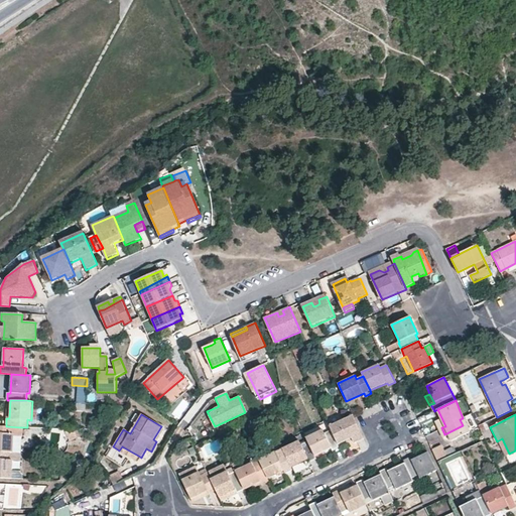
[(353,415),(330,426),(331,430),(338,444),(352,437),(353,440),(363,436),(353,415)]
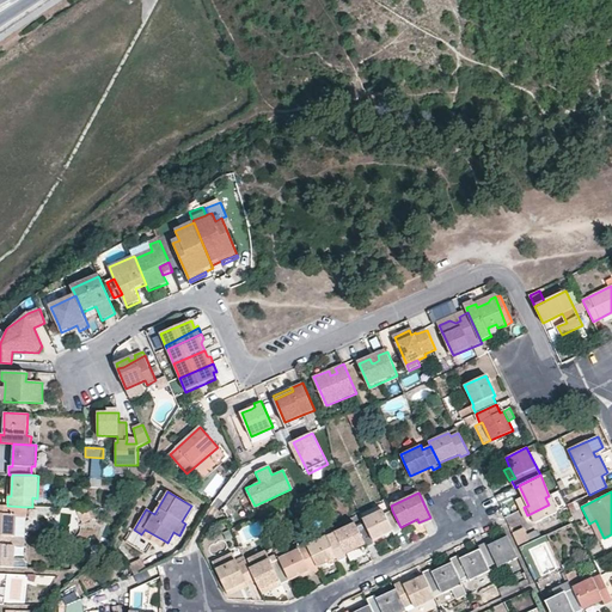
[(360,513),(362,519),(383,510),(385,514),(392,510),(391,506),(386,497),(383,500),(384,502),(360,513)]
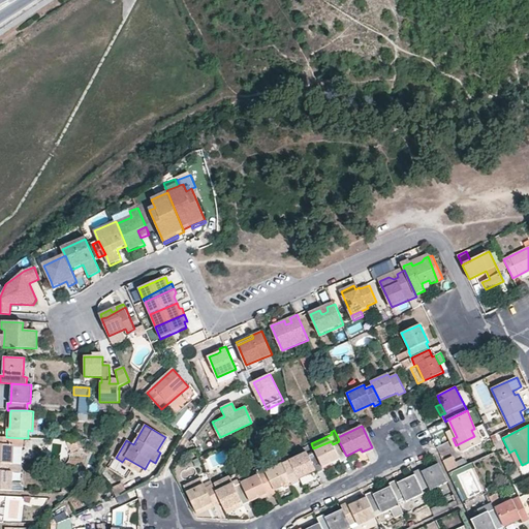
[(0,463),(12,464),(13,445),(22,446),(22,438),(6,437),(0,436),(0,463)]
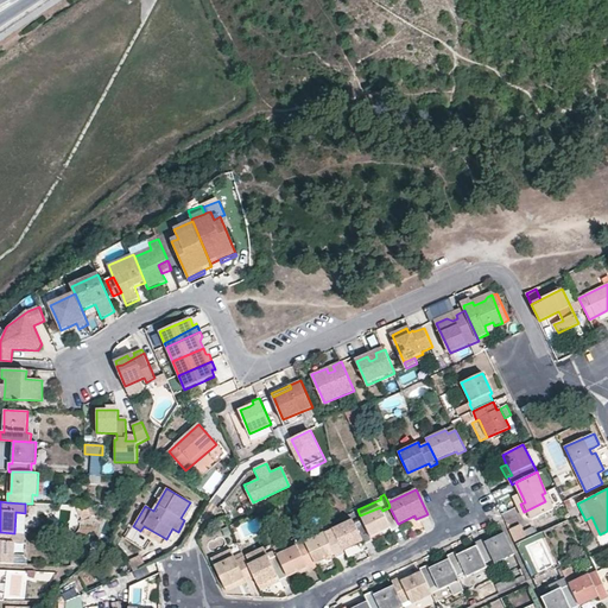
[(181,518),(184,520),(195,505),(190,502),(181,518)]
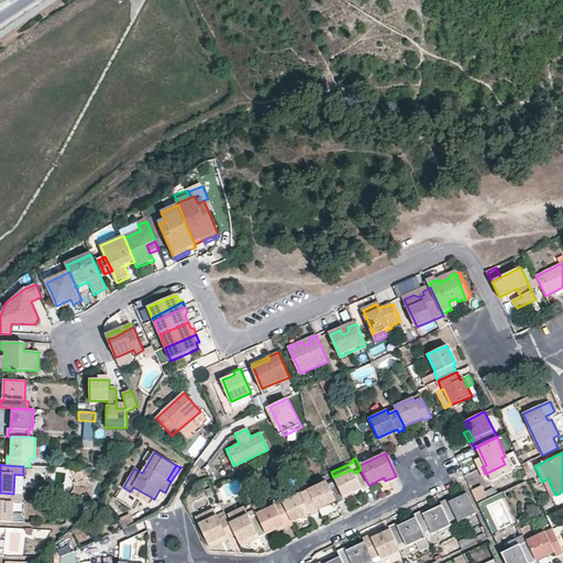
[(305,484),(308,489),(327,482),(328,485),(335,482),(333,477),(331,472),(330,470),(327,471),(328,474),(305,484)]
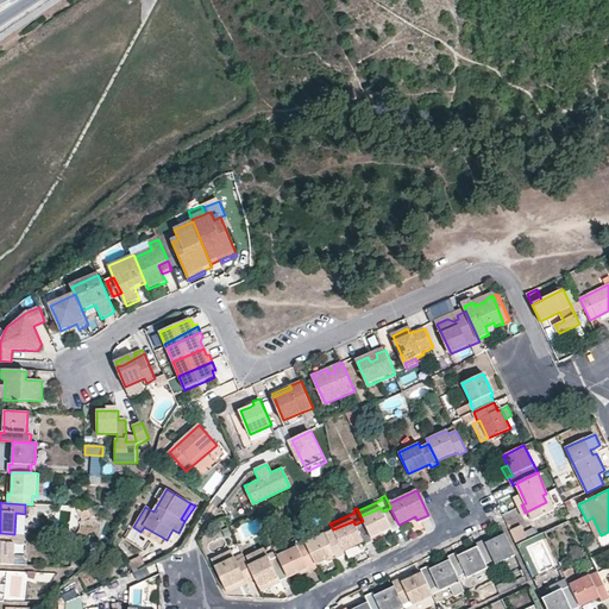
[(360,516),(363,521),(371,538),(390,528),(393,532),(400,528),(399,525),(390,508),(383,512),(381,508),(360,516)]
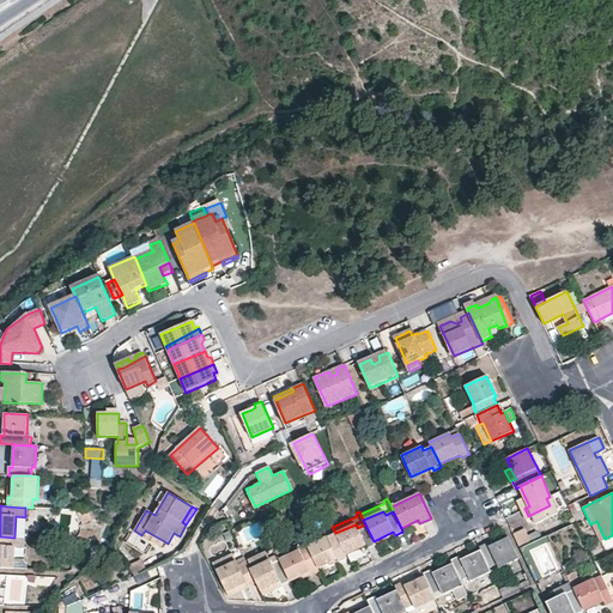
[(25,517),(16,516),(14,538),(24,538),(25,517)]
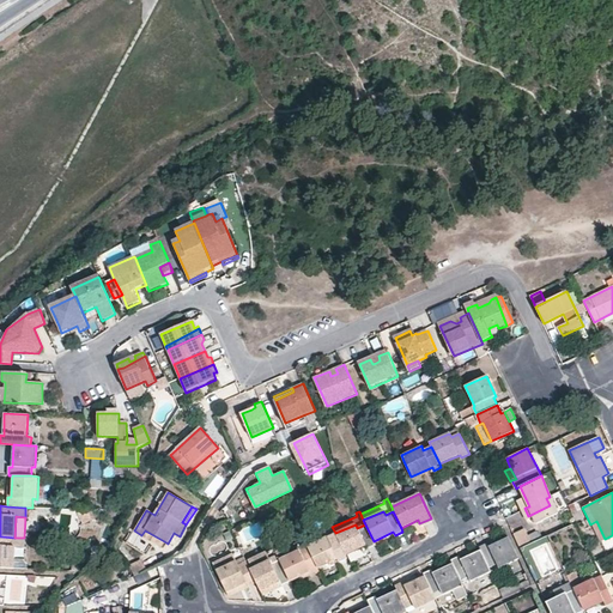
[(304,539),(308,546),(328,538),(329,541),(338,538),(335,533),(332,527),(331,525),(327,526),(328,528),(304,539)]
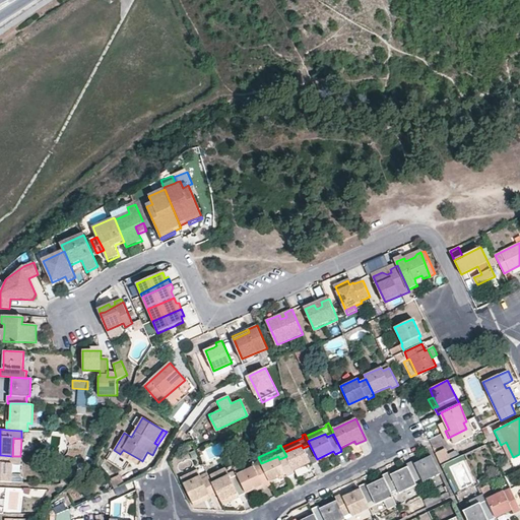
[(303,448),(302,445),(284,452),(286,456),(293,470),(310,462),(311,465),(318,462),(317,459),(310,445),(303,448)]
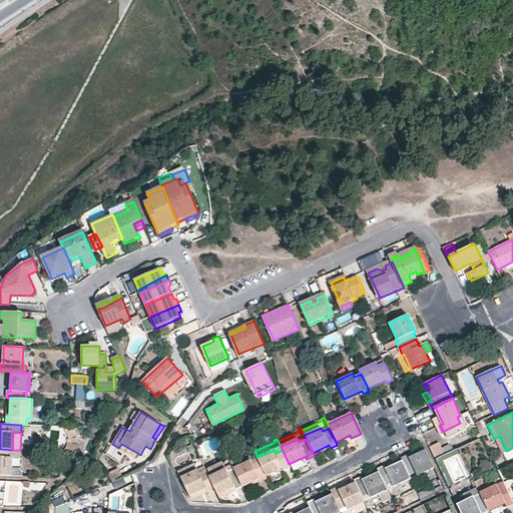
[(439,442),(430,447),(436,459),(445,454),(439,442)]
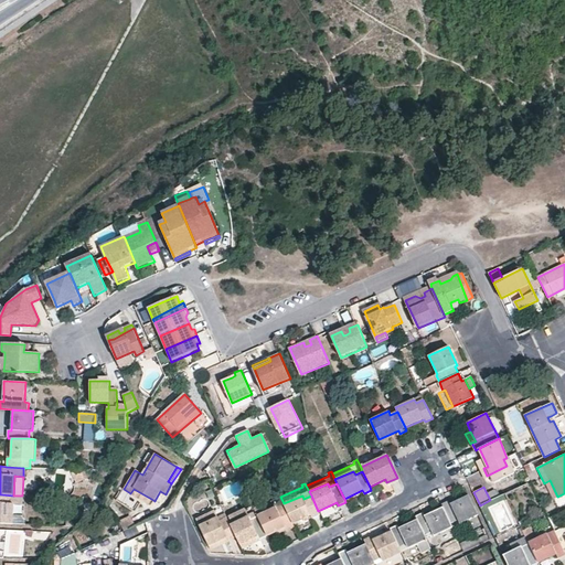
[(134,489),(130,493),(149,504),(151,499),(134,489)]
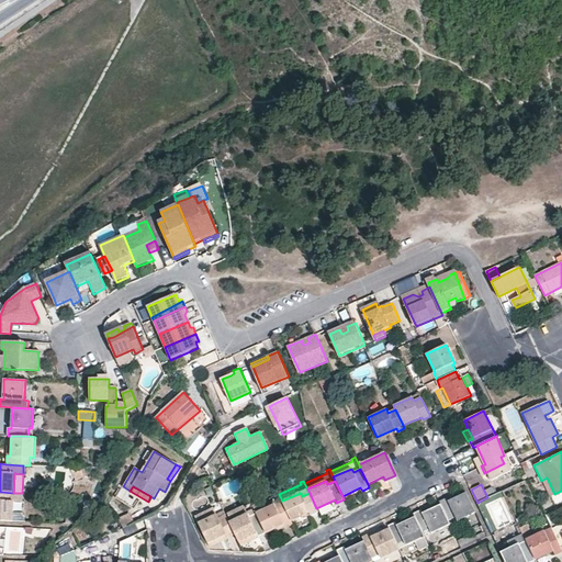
[(22,493),(13,493),(0,492),(0,519),(12,520),(13,502),(22,502),(22,493)]
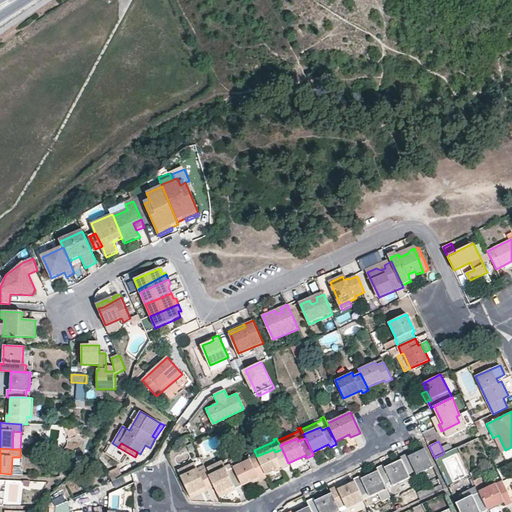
[(415,471),(416,474),(433,467),(425,448),(408,456),(407,453),(400,456),(401,459),(408,474),(415,471)]
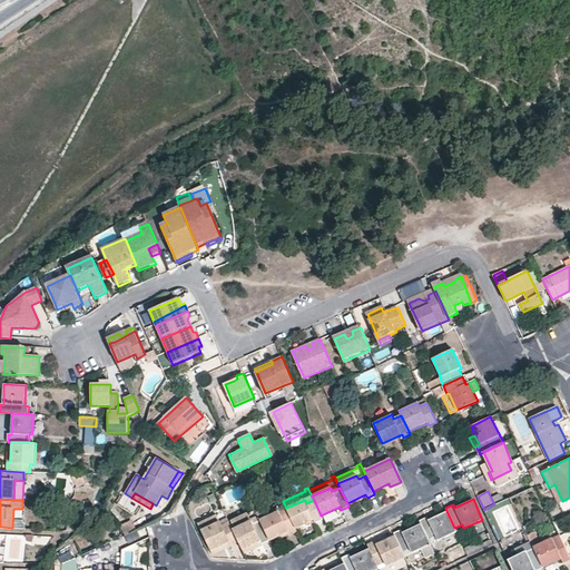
[(288,512),(295,528),(314,519),(315,522),(323,519),(321,516),(314,500),(306,503),(305,500),(286,508),(288,512)]
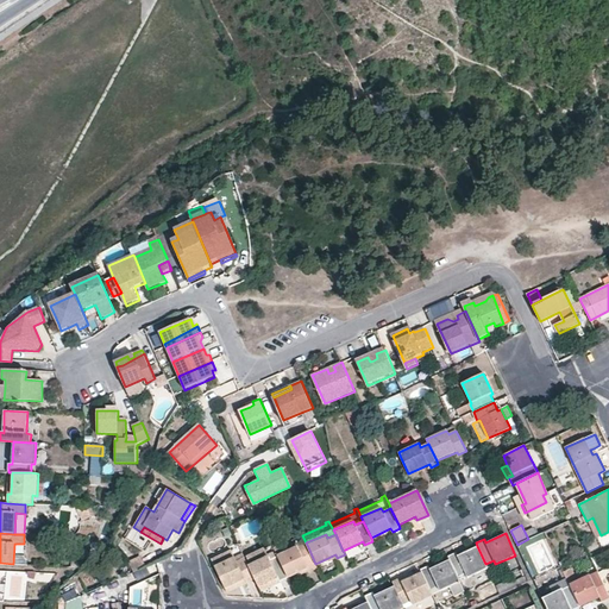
[(302,535),(282,545),(281,542),(272,546),(278,557),(297,547),(300,551),(308,547),(306,542),(302,535)]
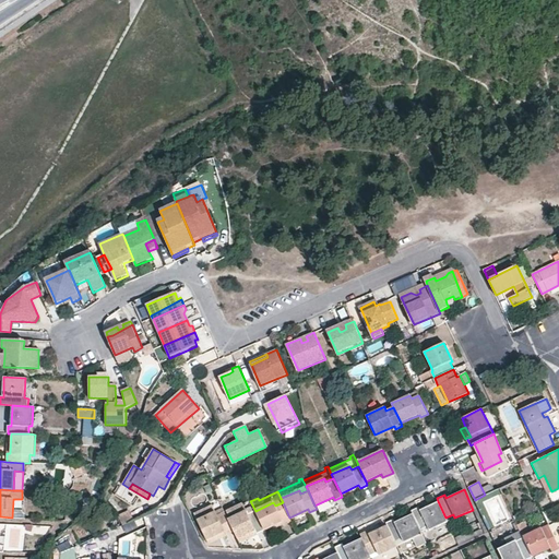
[(445,518),(438,501),(420,510),(418,508),(411,511),(413,514),(420,530),(428,526),(429,530),(448,522),(445,518)]
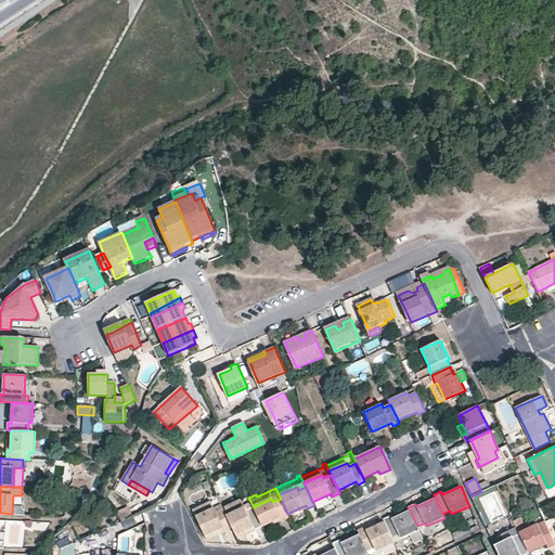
[(281,499),(273,502),(271,499),(254,507),(262,526),(280,517),(282,521),(289,518),(287,514),(281,499)]
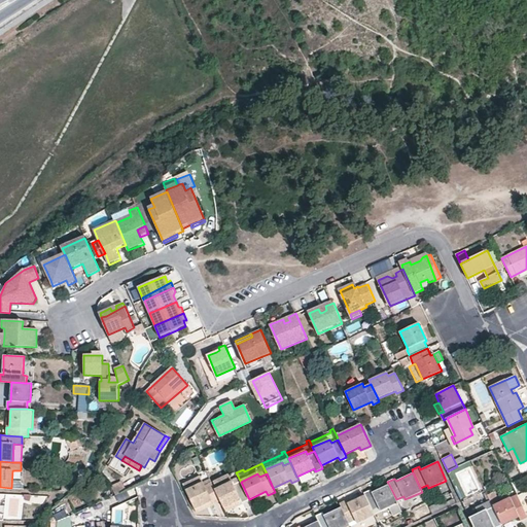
[(203,483),(200,478),(183,485),(186,490),(203,483)]
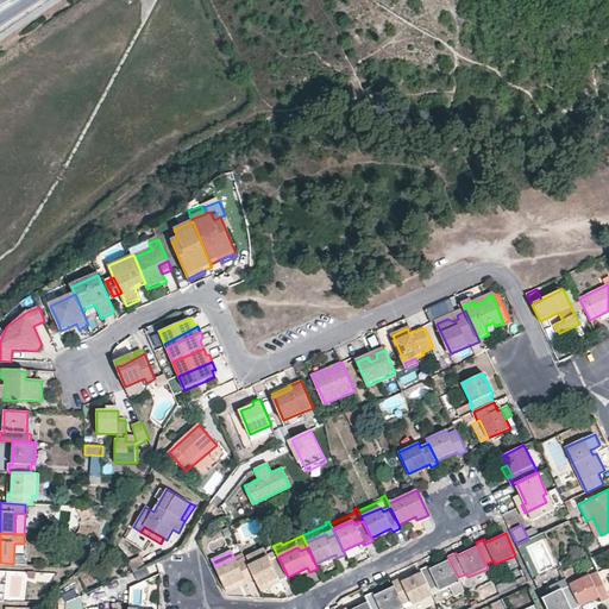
[(268,557),(249,566),(255,579),(258,588),(278,578),(280,582),(288,577),(278,557),(270,560),(268,557)]
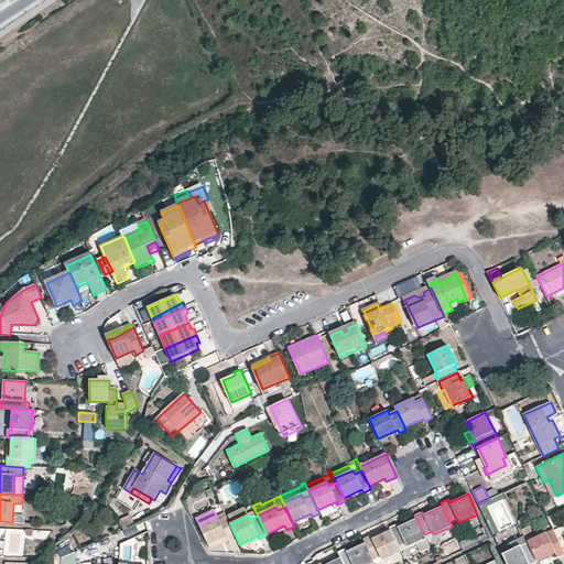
[(199,524),(208,544),(226,535),(228,540),(236,537),(230,524),(226,517),(218,520),(217,517),(199,524)]
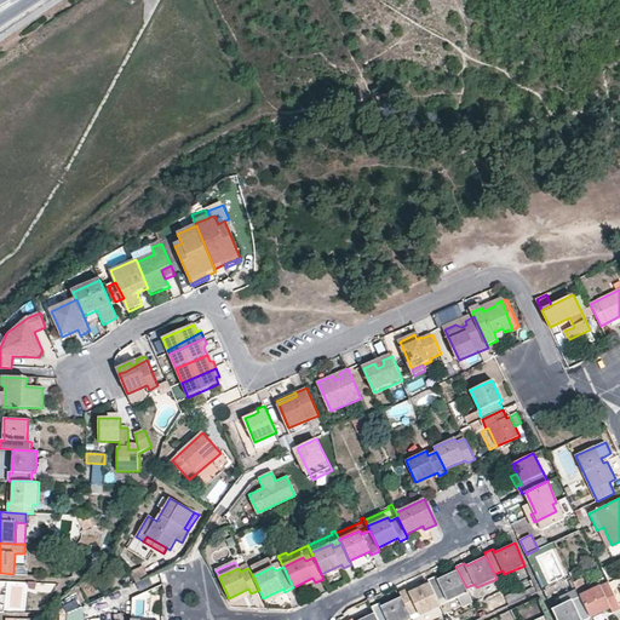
[(472,602),(466,587),(458,570),(437,579),(436,577),(428,580),(430,584),(440,606),(457,598),(461,607),(472,602)]
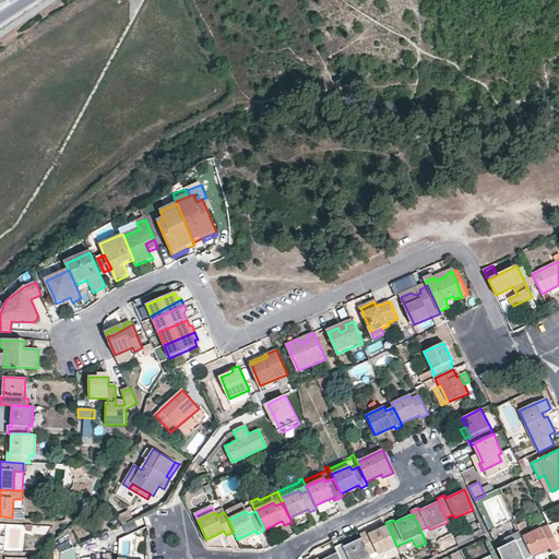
[(558,548),(558,546),(549,524),(523,537),(533,557),(550,548),(552,551),(558,548)]
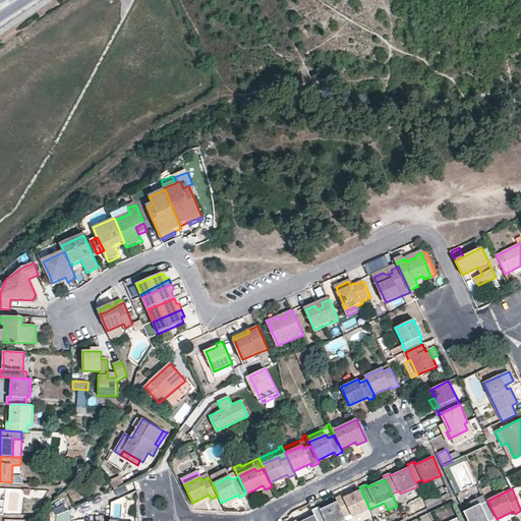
[(369,509),(361,490),(344,498),(343,496),(336,499),(337,502),(346,520),(369,509)]
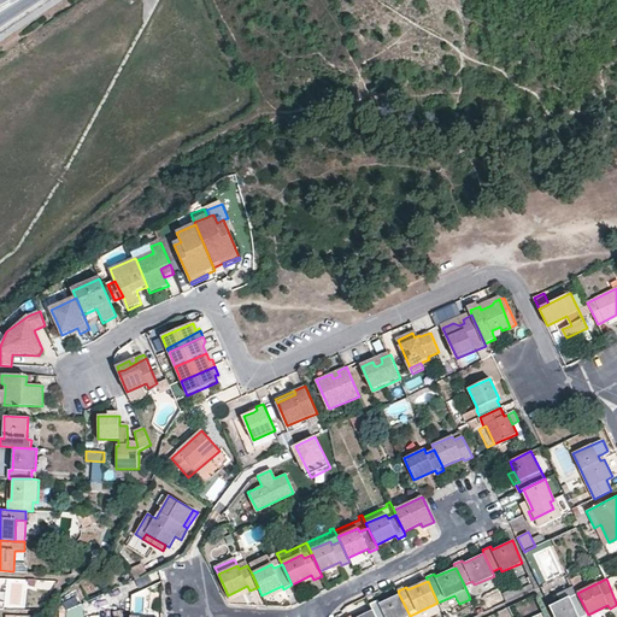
[(124,600),(117,586),(88,599),(95,613),(124,600)]
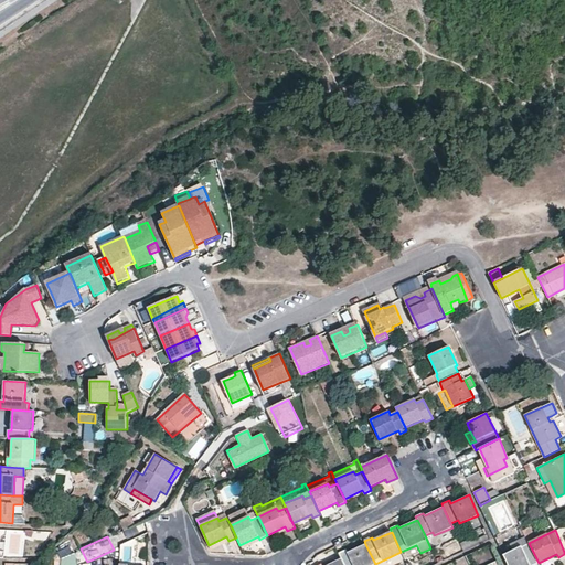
[(209,545),(211,548),(228,541),(226,536),(209,545)]
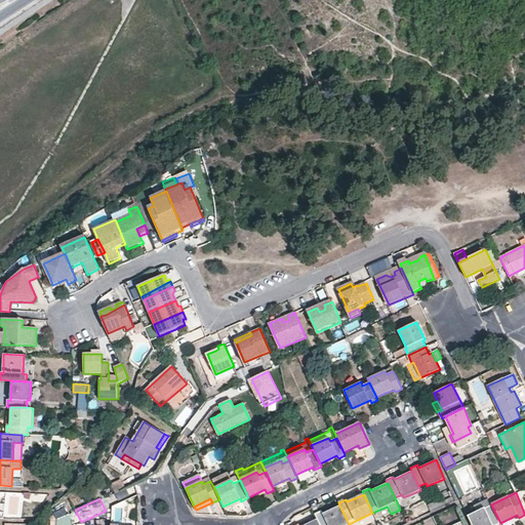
[(495,524),(500,523),(491,505),(468,516),(472,524),(495,524)]
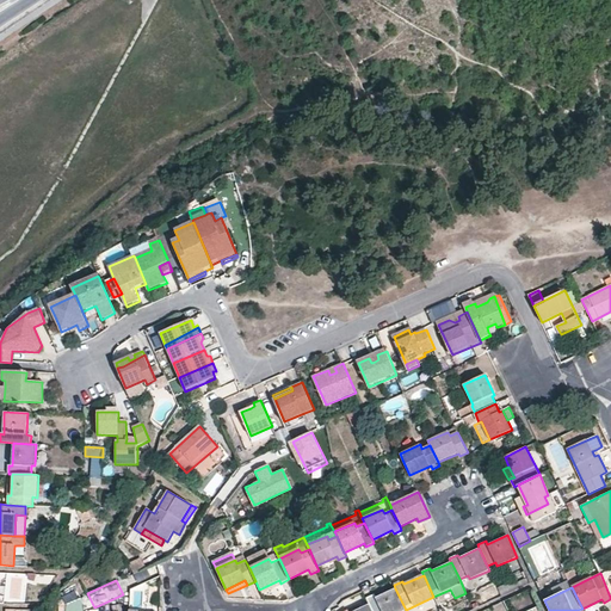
[(402,610),(406,610),(395,588),(376,597),(374,594),(365,598),(369,604),(371,610),(402,610)]
